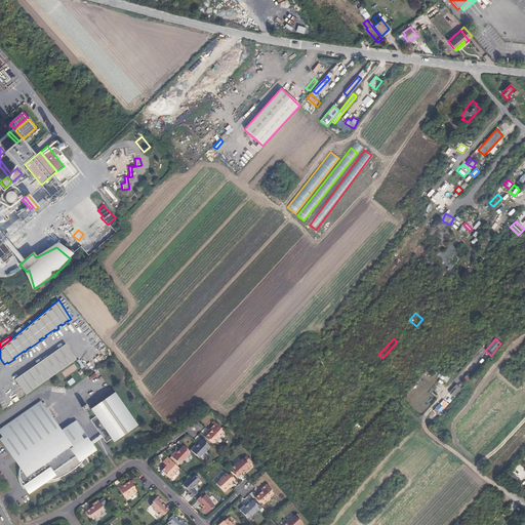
[(62,346),(46,357),(57,372),(73,362),(62,346)]
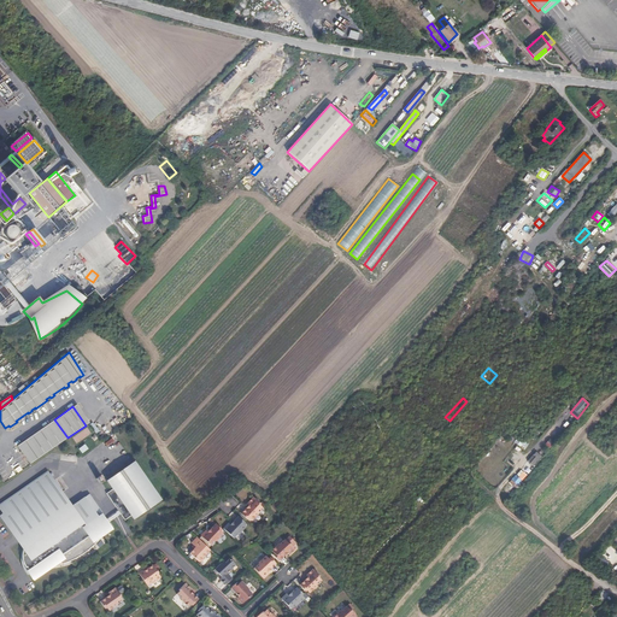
[(68,438),(54,419),(17,446),(30,464),(68,438)]
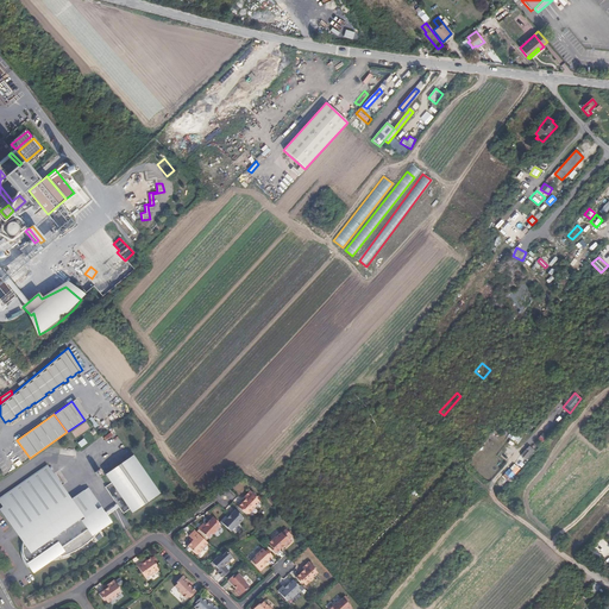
[(100,422),(105,428),(110,425),(106,419),(100,422)]
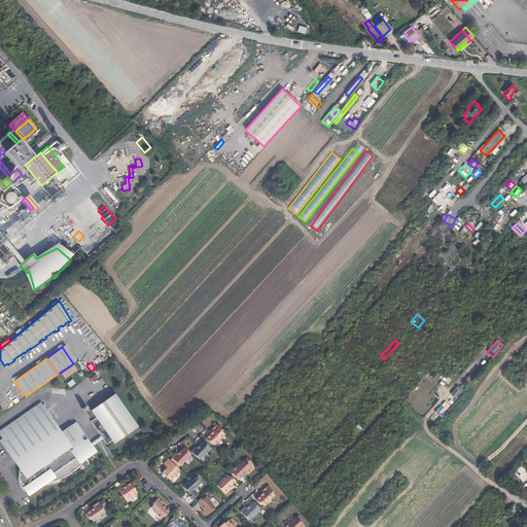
[(74,364),(62,374),(66,379),(77,370),(74,364)]
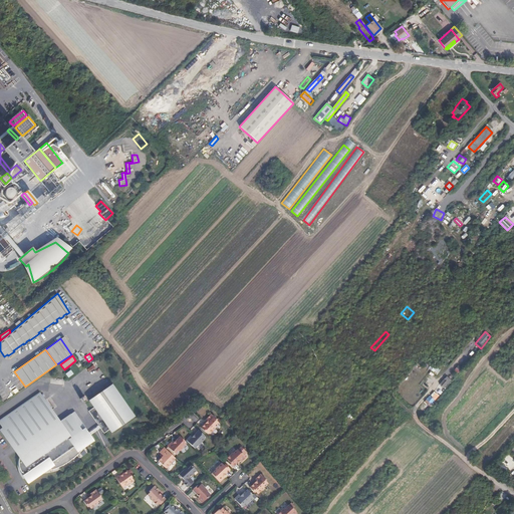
[(429,370),(439,373),(441,368),(431,365),(429,370)]
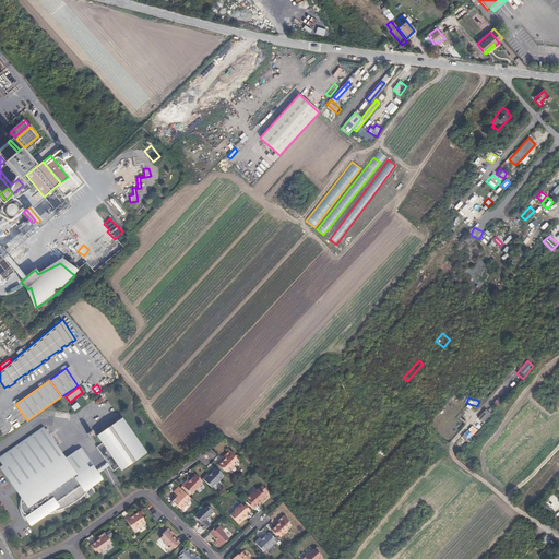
[(484,423),(490,413),(485,408),(478,418),(484,423)]
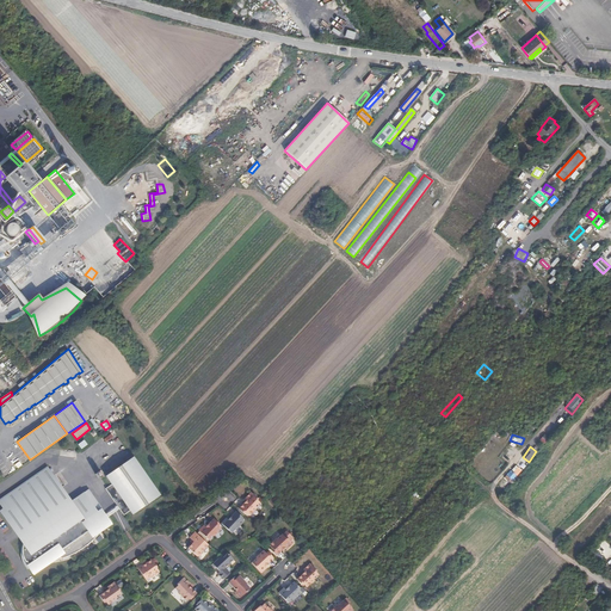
[(112,482),(105,488),(116,504),(117,503),(121,507),(119,507),(124,514),(131,510),(134,512),(159,495),(133,457),(106,475),(112,482)]
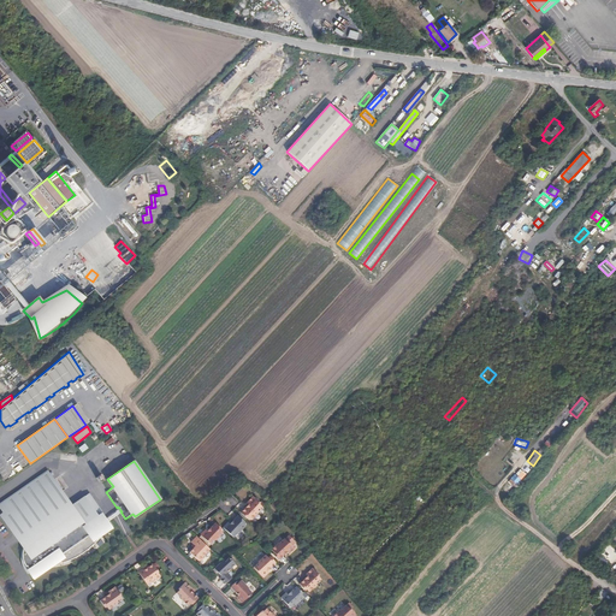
[(520,468),(508,481),(515,487),(526,473),(520,468)]
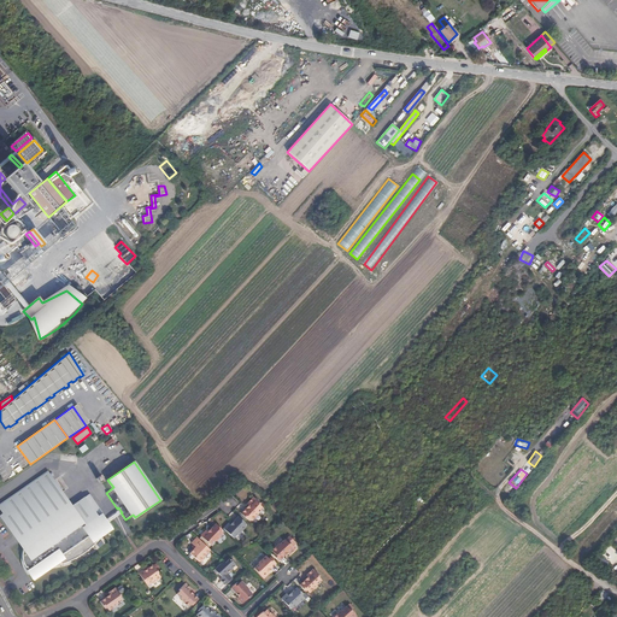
[(75,558),(80,556),(64,535),(75,526),(92,546),(95,544),(101,536),(112,529),(88,494),(71,506),(64,494),(47,472),(23,488),(0,504),(4,510),(1,511),(3,513),(10,523),(7,524),(19,542),(21,542),(24,546),(23,548),(22,553),(22,557),(23,560),(24,564),(25,569),(27,568),(29,570),(27,570),(34,580),(60,562),(62,564),(70,562),(75,558)]
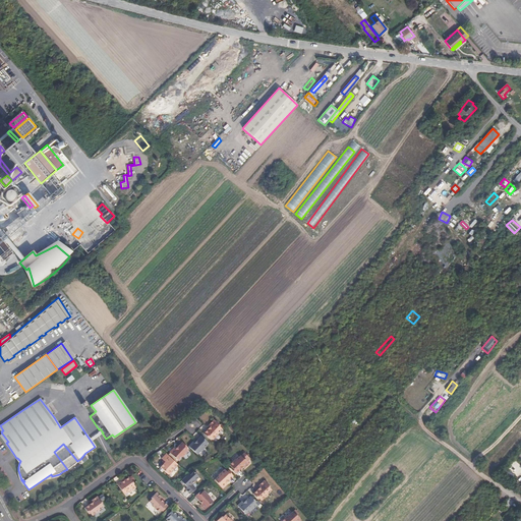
[(211,425),(204,432),(209,438),(211,437),(213,439),(219,432),(218,432),(222,428),(219,425),(220,424),(214,419),(209,424),(211,425)]
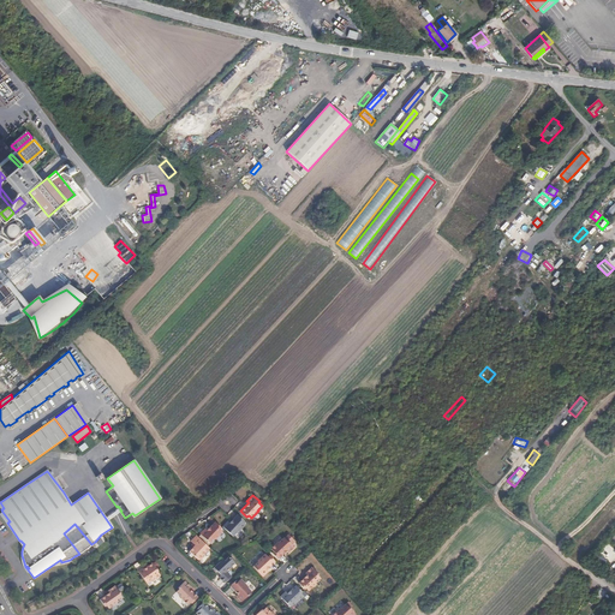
[(0,514),(18,541),(19,541),(7,523),(10,521),(3,512),(0,513),(0,514)]
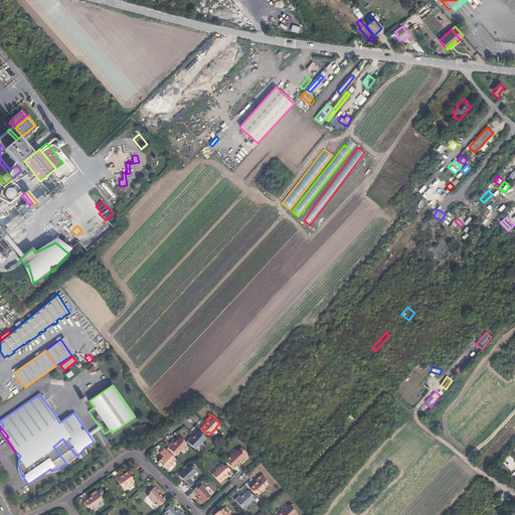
[(191,435),(186,440),(195,449),(199,445),(200,445),(205,439),(203,437),(204,436),(199,431),(193,437),(191,435)]
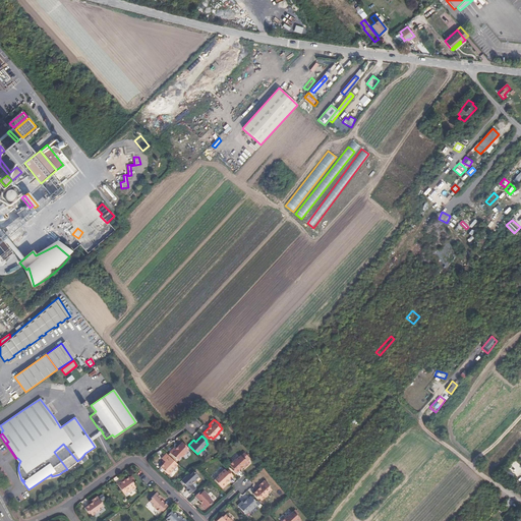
[(174,446),(169,451),(178,459),(182,455),(182,456),(188,450),(186,448),(187,446),(182,442),(176,447),(174,446)]
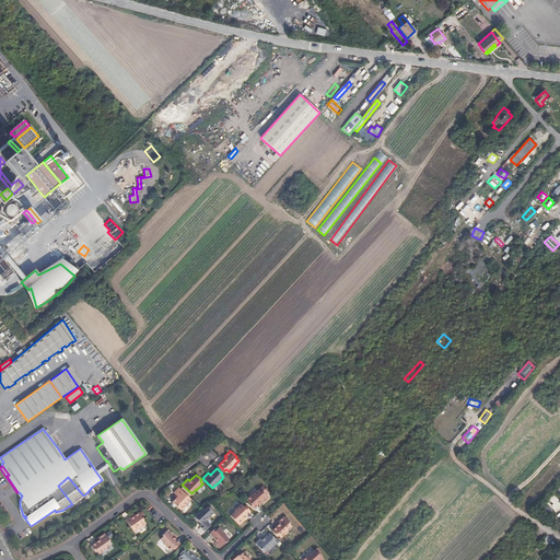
[(58,486),(72,504),(73,503),(78,501),(82,497),(83,496),(68,477),(58,486)]
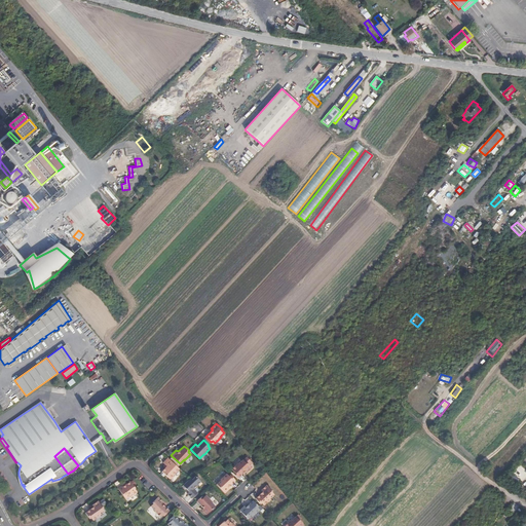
[(178,468),(165,457),(161,462),(164,466),(159,471),(167,479),(167,478),(168,479),(170,479),(172,477),(172,476),(172,475),(178,468)]
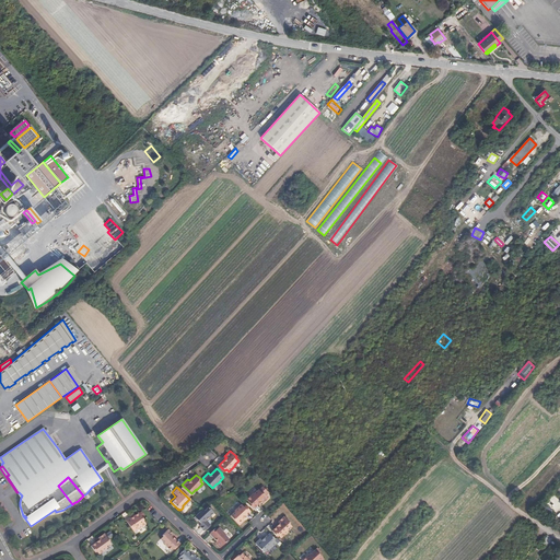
[(261,504),(268,499),(259,489),(254,493),(254,492),(246,499),(249,501),(247,503),(253,509),(260,502),(261,504)]
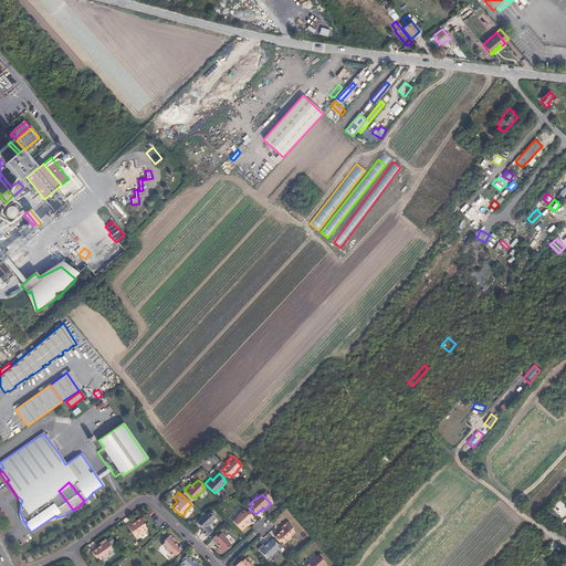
[(245,524),(253,516),(248,511),(247,512),(244,509),(238,515),(238,516),(233,521),(236,524),(241,531),(247,525),(245,524)]
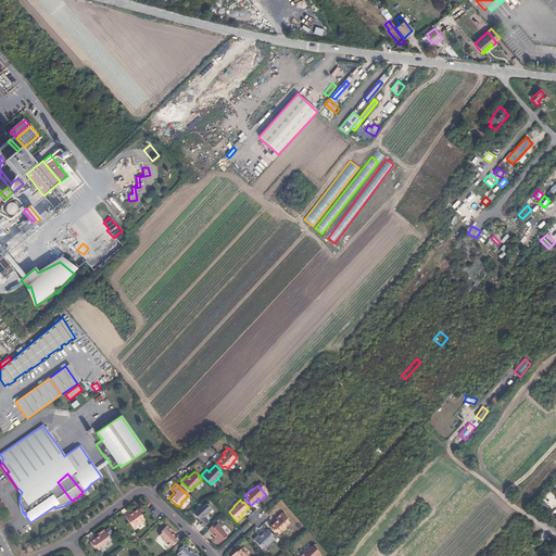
[(201,505),(193,512),(196,514),(196,515),(199,519),(198,520),(202,526),(209,520),(203,514),(206,512),(207,513),(212,508),(206,502),(202,506),(201,505)]
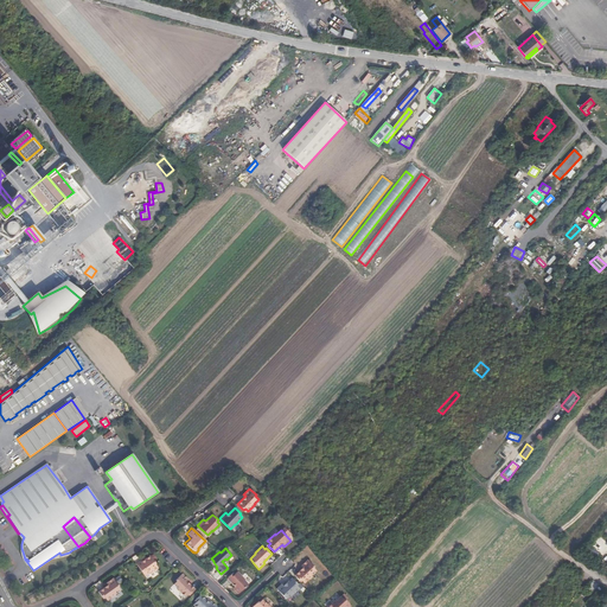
[(154,561),(149,554),(144,557),(136,563),(144,574),(147,570),(148,572),(157,566),(154,561)]
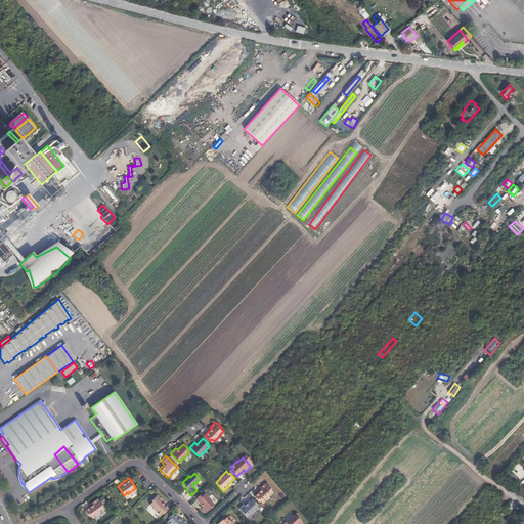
[(262,489),(255,496),(260,501),(261,500),(263,503),(269,496),(273,492),(270,489),(271,488),(266,482),(260,487),(262,489)]
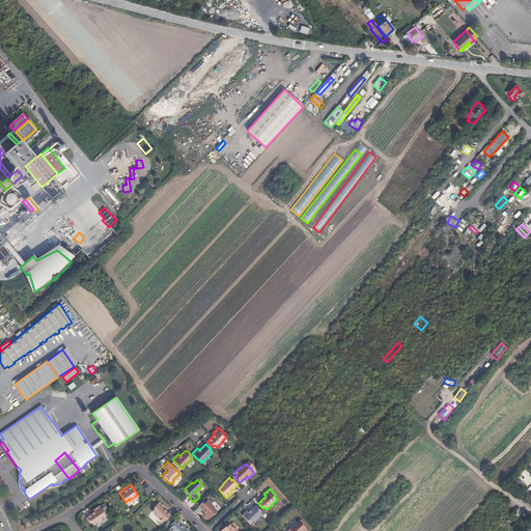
[(202,513),(207,519),(217,510),(213,506),(214,505),(207,499),(205,501),(204,500),(198,505),(204,511),(202,513)]
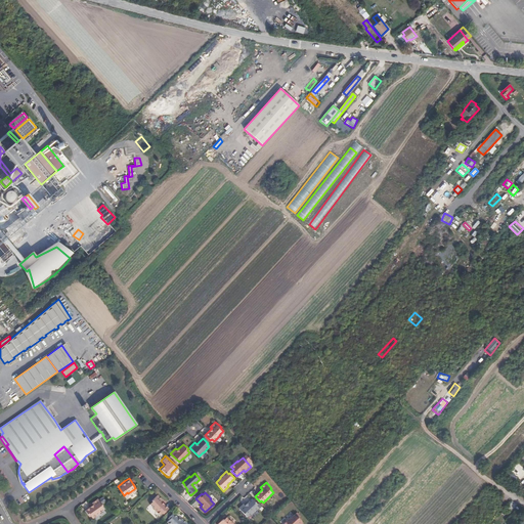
[(163,512),(168,507),(161,499),(162,498),(157,493),(150,498),(151,499),(149,503),(154,507),(153,508),(159,513),(161,511),(163,512)]
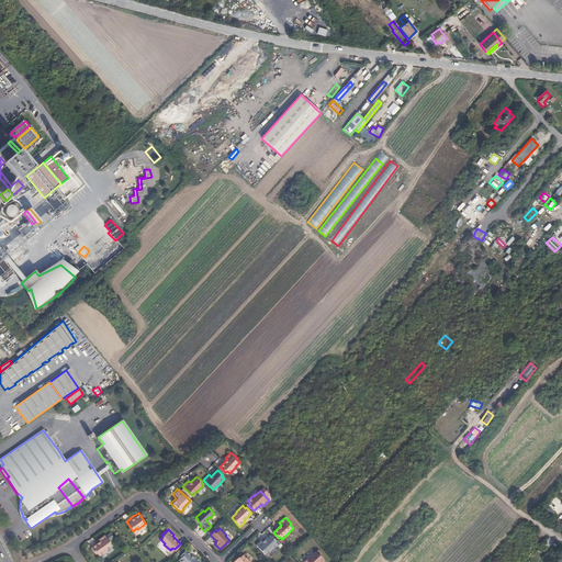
[(99,539),(90,546),(94,552),(96,551),(98,554),(105,549),(105,548),(110,544),(108,540),(109,540),(104,532),(98,538),(99,539)]
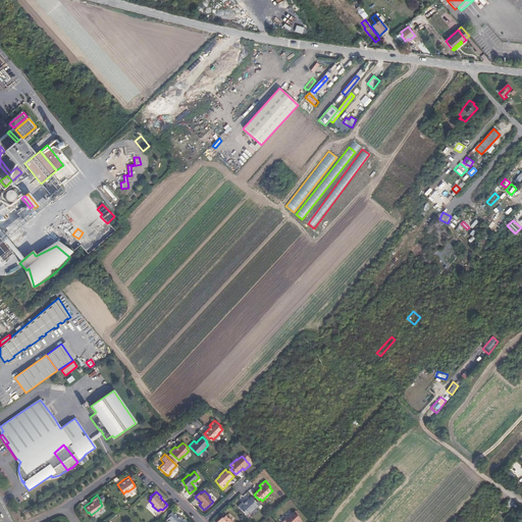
[(243,501),(238,506),(246,514),(251,511),(257,506),(255,503),(256,502),(251,497),(245,502),(243,501)]
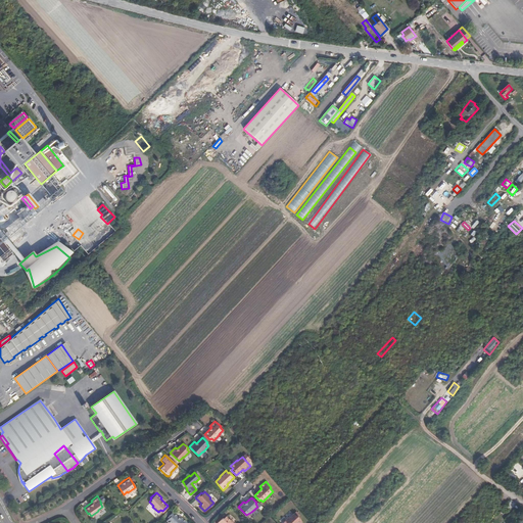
[(179,517),(172,510),(167,516),(168,517),(165,519),(170,522),(183,522),(186,521),(181,516),(179,517)]
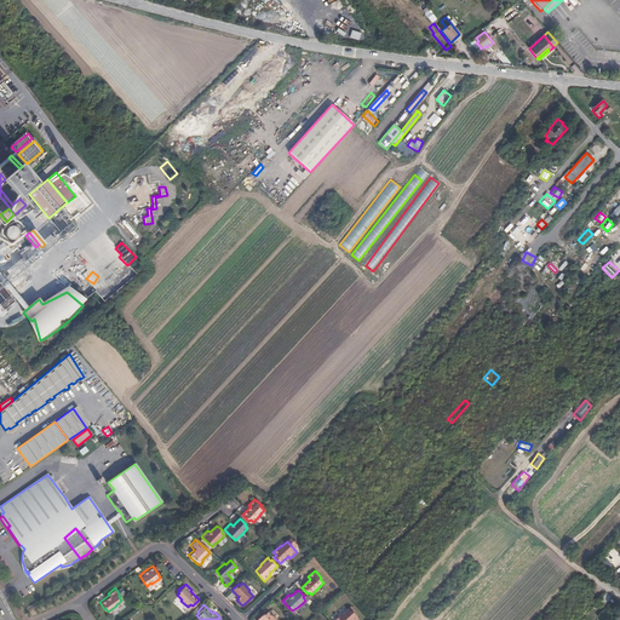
[(356,619),(359,618),(352,612),(351,612),(348,609),(343,614),(342,613),(334,619),(356,619)]
